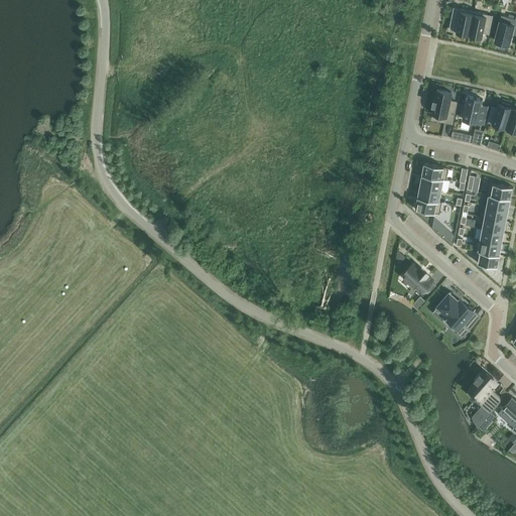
[(469,35),(474,11),(454,7),(448,28),(457,30),(457,32),(469,35)]
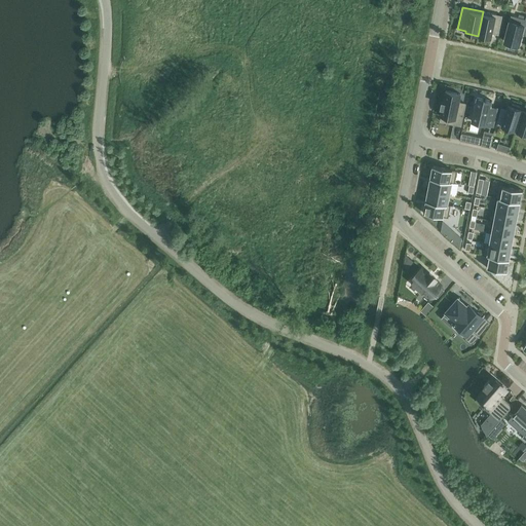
[(502,15),(483,11),(478,36),(491,38),(493,31),(499,32),(502,15)]
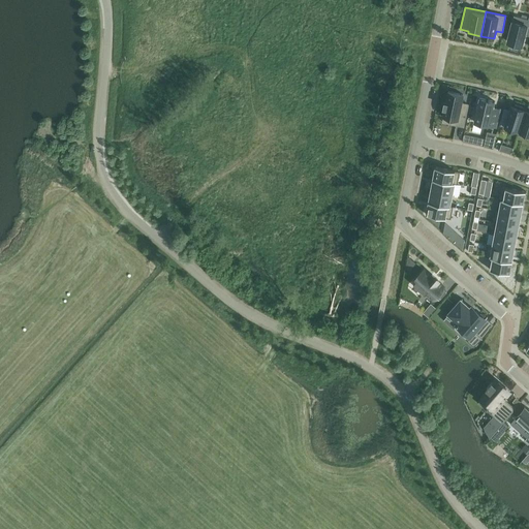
[(528,19),(514,16),(507,41),(522,45),(525,35),(528,35),(528,16),(528,17),(528,19)]
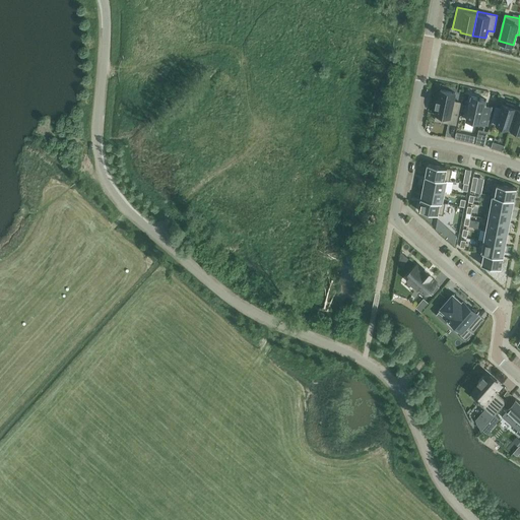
[(438,101),(437,101),(436,107),(437,107),(436,114),(449,117),(448,123),(456,124),(460,103),(453,102),(455,92),(441,90),(438,101)]
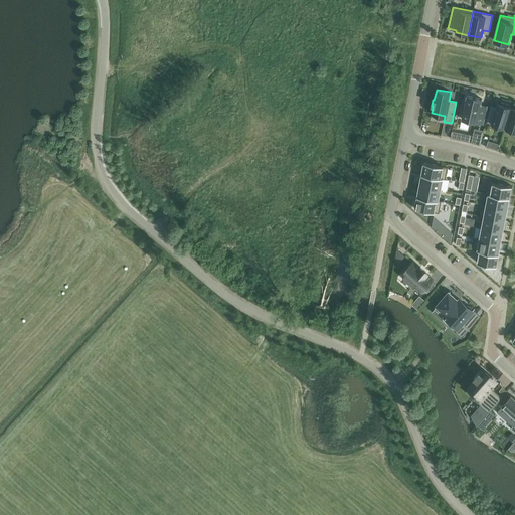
[(462,119),(483,124),(487,106),(486,106),(486,108),(480,107),(482,99),(467,96),(462,119)]
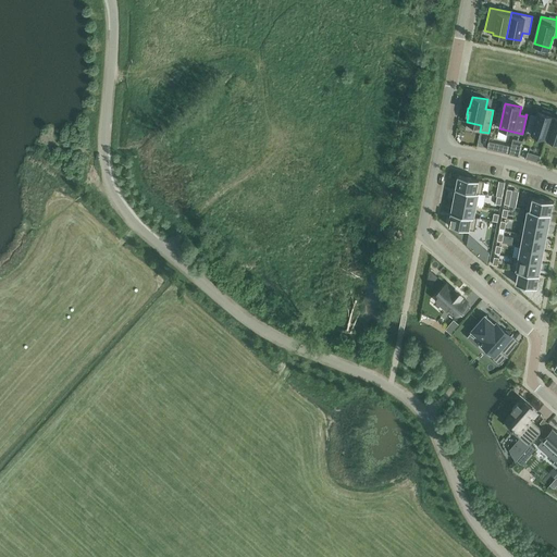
[(545,140),(553,116),(549,115),(551,113),(542,110),(542,112),(539,111),(536,119),(530,116),(525,132),(532,133),(531,136),(545,140)]
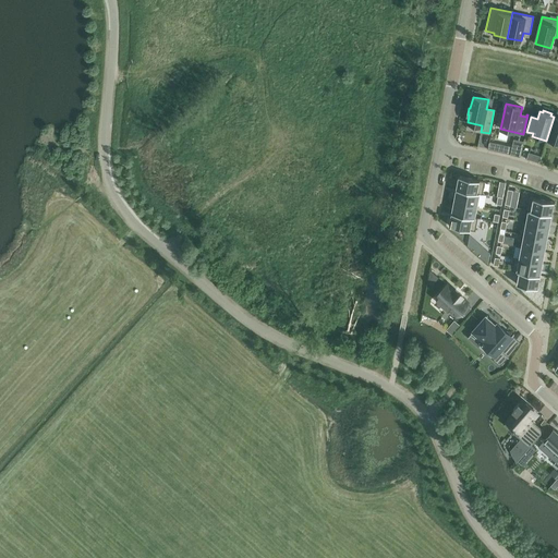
[(557,114),(557,118),(554,117),(546,141),(557,144),(557,114)]
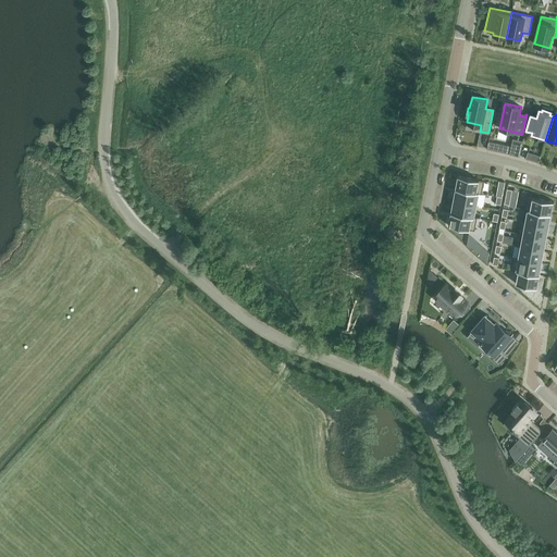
[(495,150),(509,155),(511,147),(496,144),(495,150)]
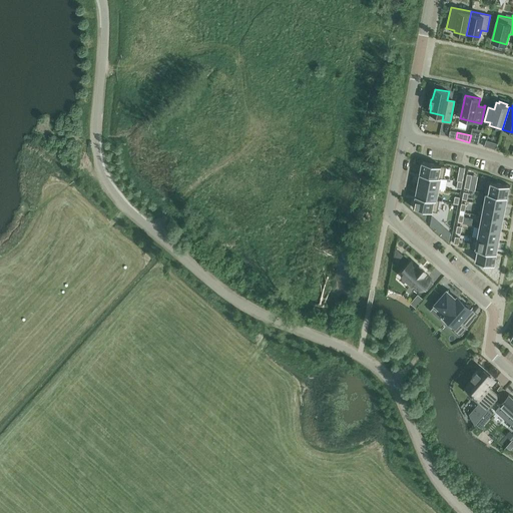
[(485,146),(495,149),(496,144),(486,141),(485,146)]
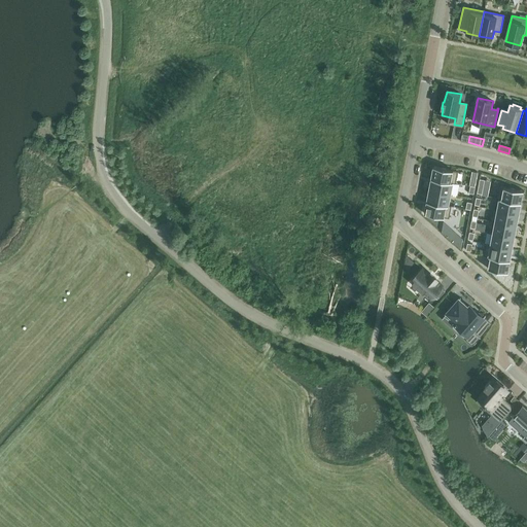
[(433,166),(430,178),(456,183),(458,171),(433,166)]
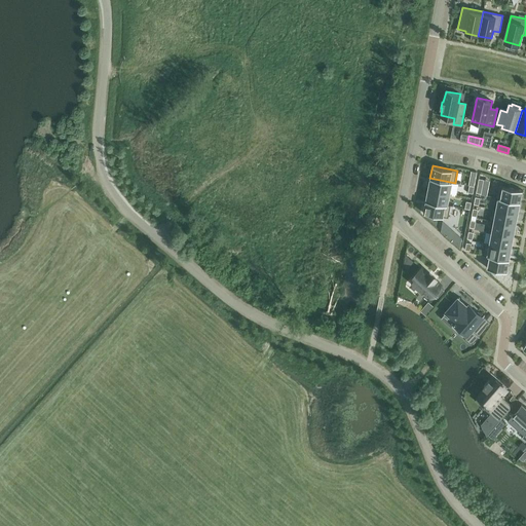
[(505,177),(508,168),(496,165),(494,173),(505,177)]
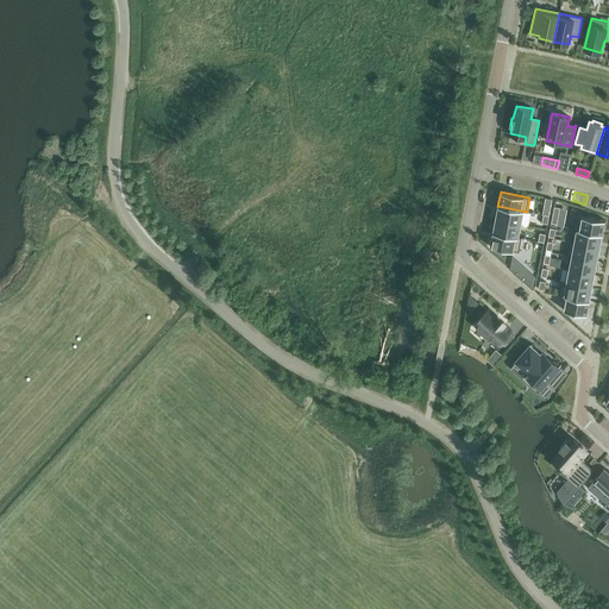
[(546,198),(542,214),(544,214),(550,215),(552,200),(546,198)]
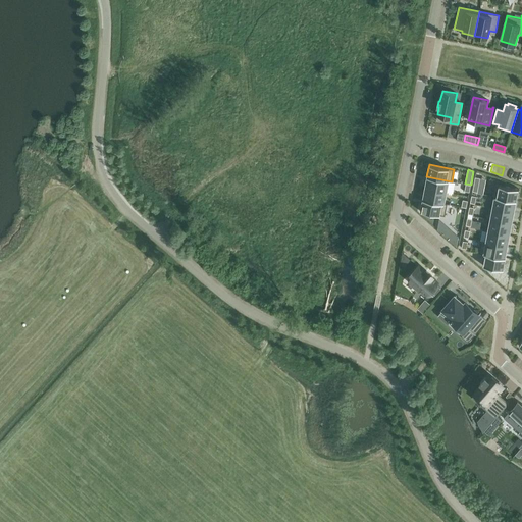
[(426,189),(446,192),(448,181),(452,181),(426,176),(428,177),(426,189)]
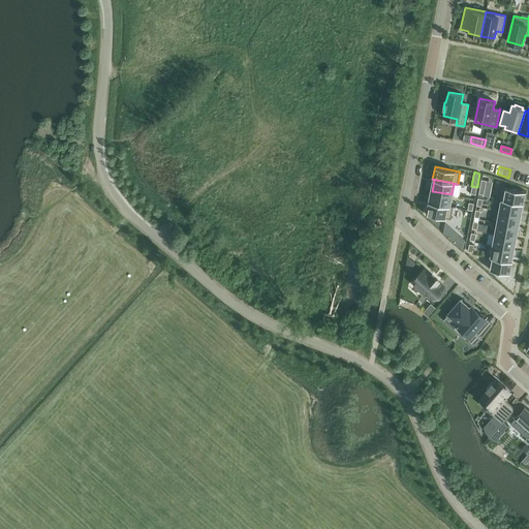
[(500,186),(498,198),(524,204),(526,191),(500,186)]
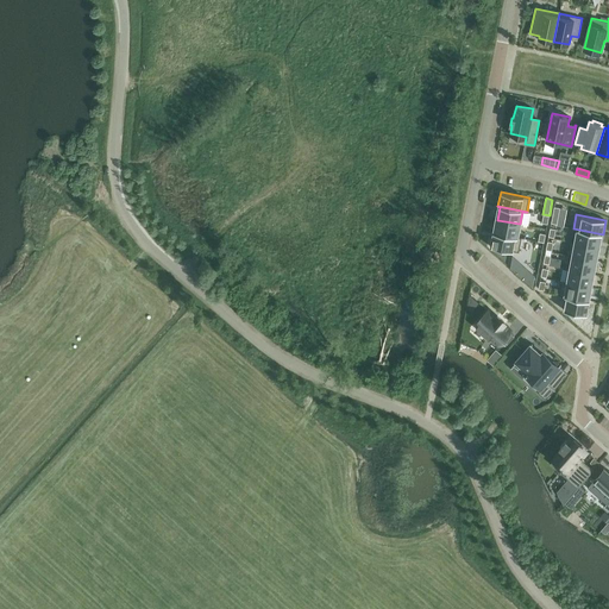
[(493,232),(521,238),(522,238),(518,237),(520,224),(497,220),(495,232),(493,232)]
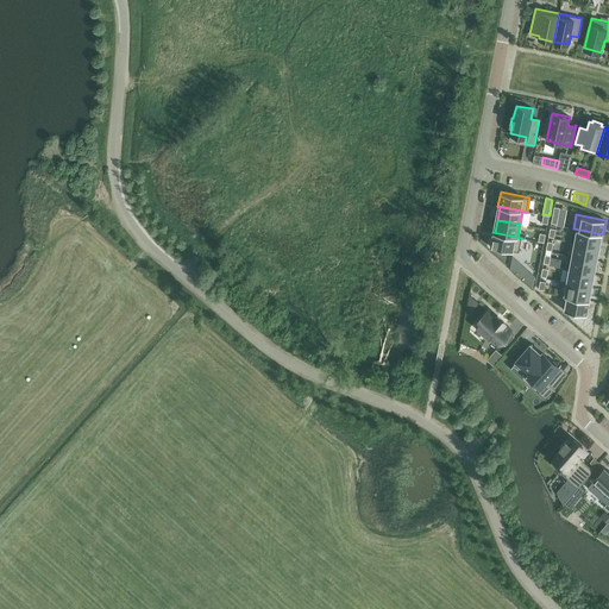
[(603,234),(573,228),(573,230),(575,230),(572,242),(570,242),(569,242),(598,248),(601,234),(602,234),(603,234)]
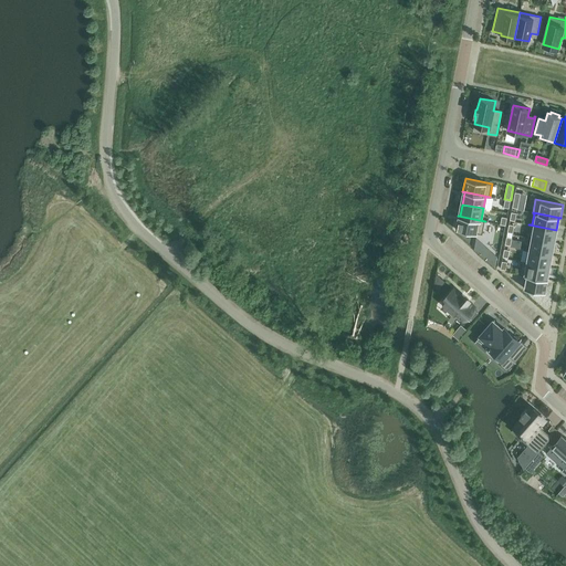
[(484,221),(458,216),(456,229),(482,234),(484,221)]
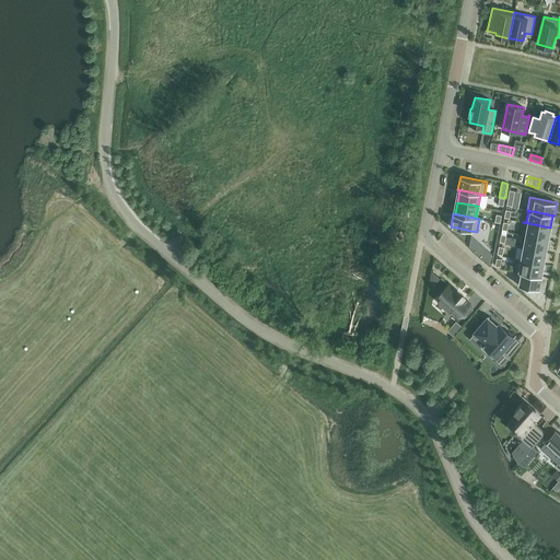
[(523,222),(521,234),(548,240),(550,228),(523,222)]
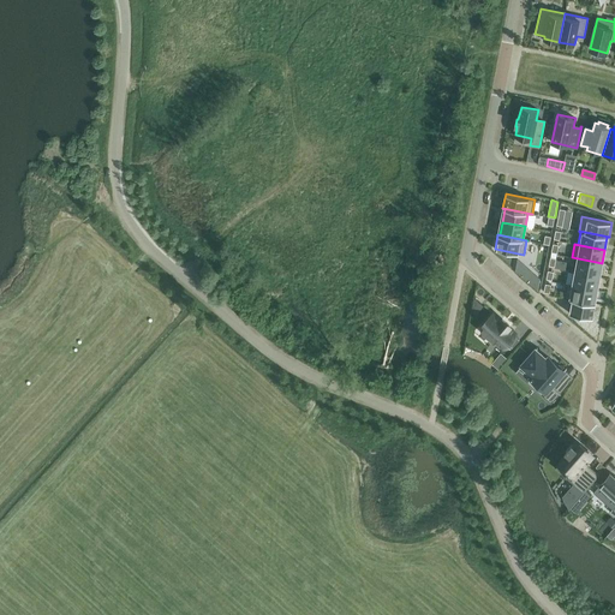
[(602,263),(572,257),(572,258),(579,260),(577,273),(599,276),(602,263)]
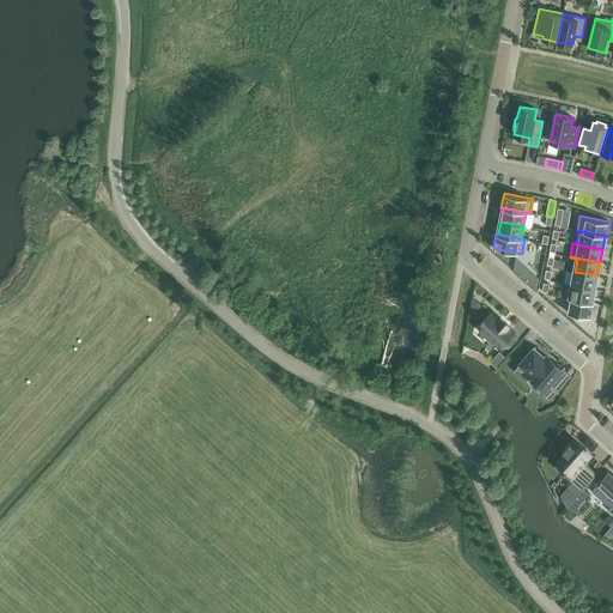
[(526,280),(528,269),(516,259),(514,269),(526,280)]
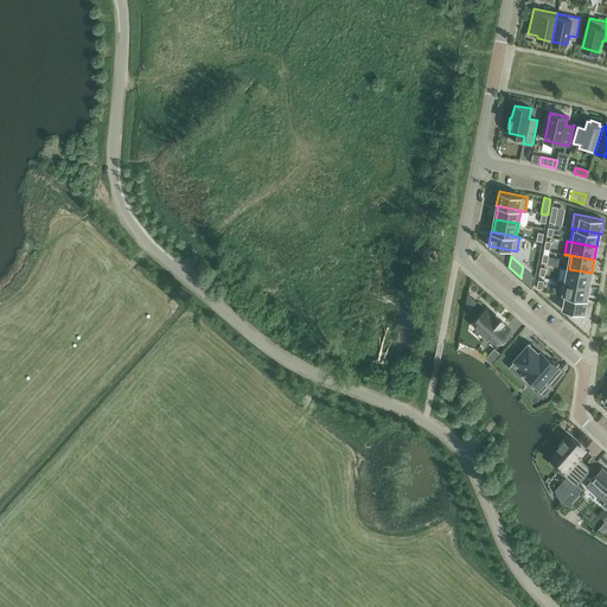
[(532,275),(523,267),(521,278),(530,286),(532,275)]
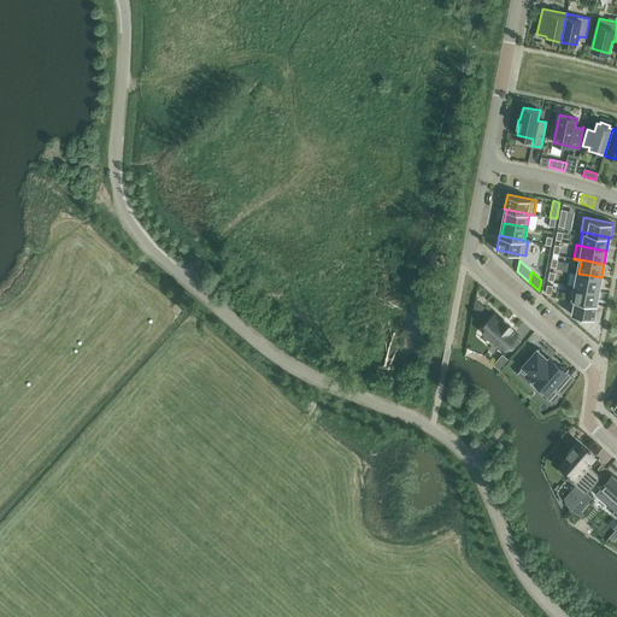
[(569,285),(569,286),(599,291),(601,277),(579,274),(576,286),(569,285)]
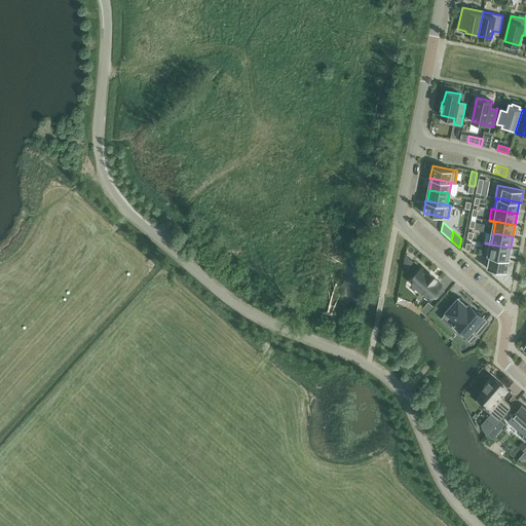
[(511,248),(485,243),(483,255),(510,260),(510,259),(508,259),(511,248)]
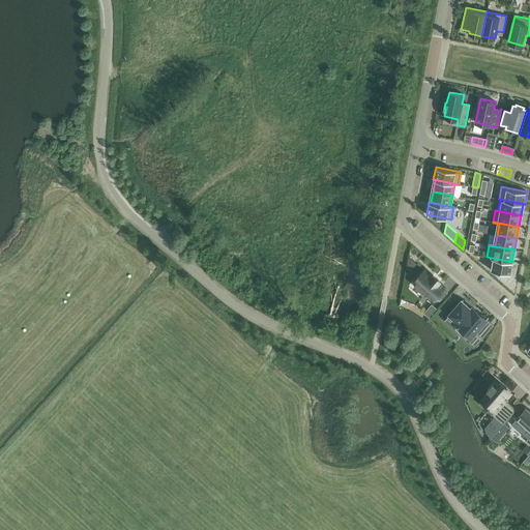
[(416,264),(409,257),(407,268),(410,271),(416,264)]
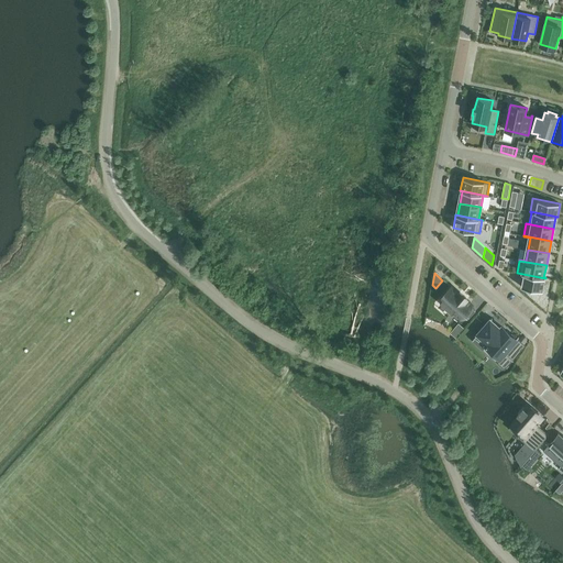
[(543,290),(545,278),(517,273),(523,275),(521,287),(543,290)]
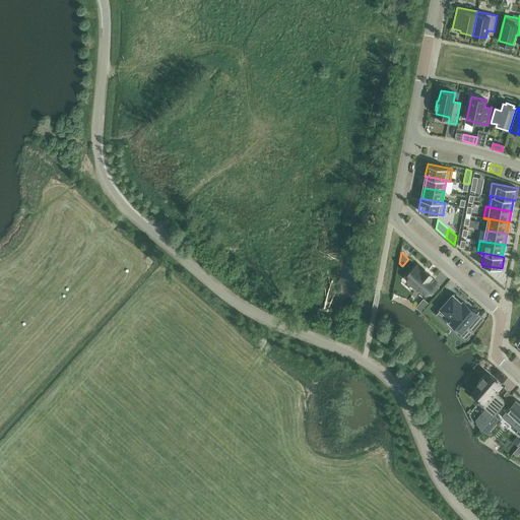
[(406,279),(425,296),(429,290),(433,295),(439,287),(435,283),(437,282),(431,277),(432,275),(425,269),(424,271),(417,266),(406,279)]
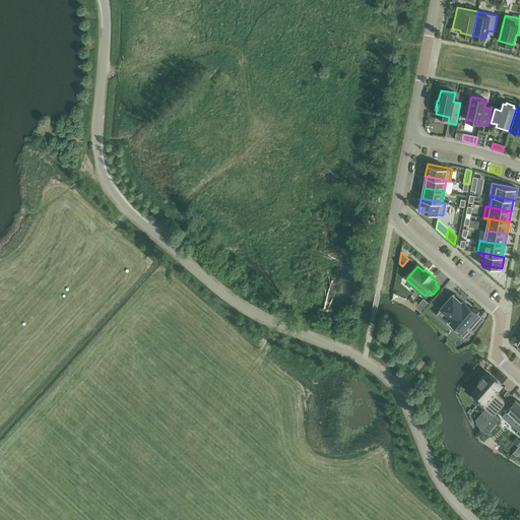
[(436,314),(459,333),(466,340),(473,332),(473,333),(474,332),(473,331),(482,322),(475,316),(477,314),(464,302),(462,304),(453,296),(455,294),(454,294),(436,314)]
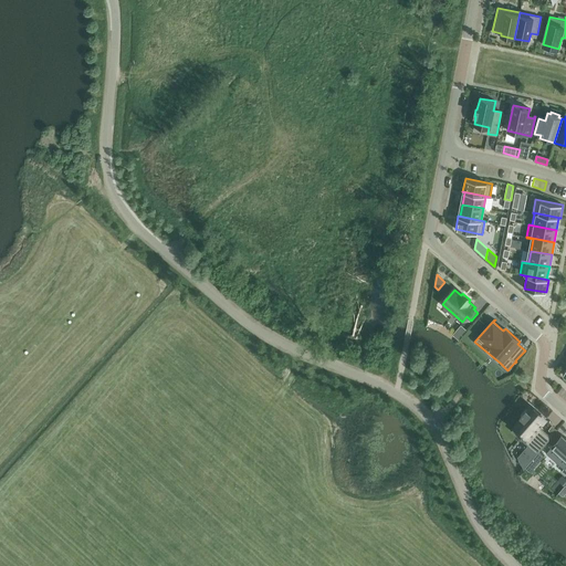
[(525,420),(517,428),(521,432),(520,433),(522,436),(523,433),(528,438),(525,442),(537,452),(549,439),(537,428),(545,420),(534,409),(531,412),(526,409),(521,416),(525,420)]
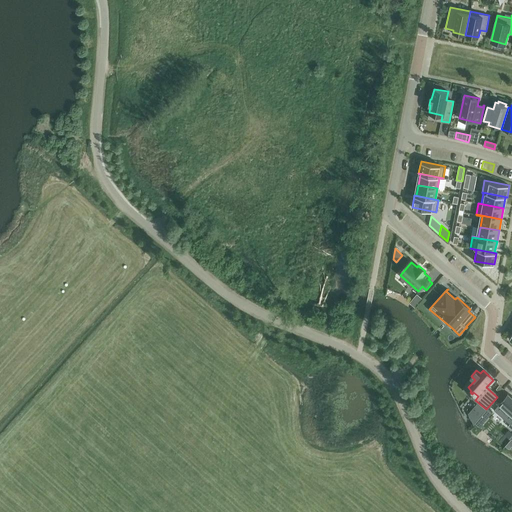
[(503,408),(511,415),(511,420),(509,424),(508,426),(511,429),(511,396),(508,393),(507,393),(508,394),(499,404),(499,403),(498,404),(503,408)]
